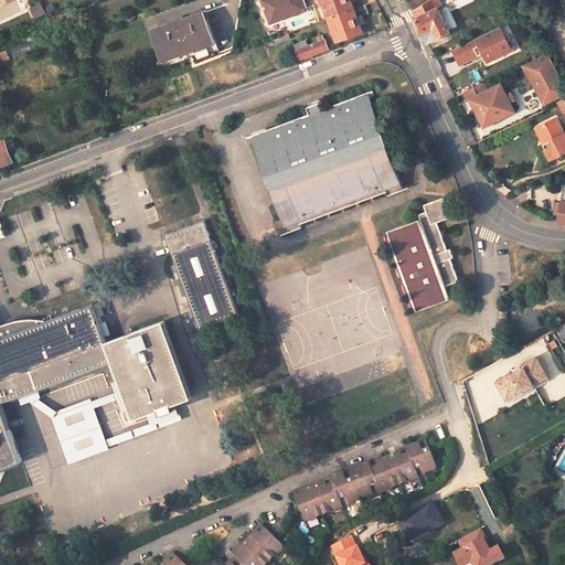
[(262,0),(270,22),(306,8),(301,0),(262,0)]
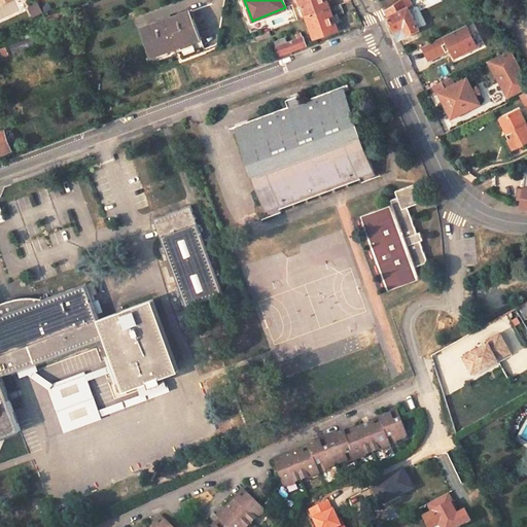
[(300,0),(305,14),(328,6),(325,0),(300,0)]
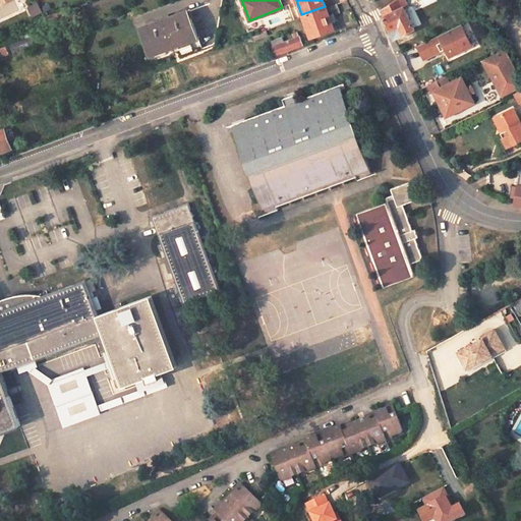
[(404,35),(415,29),(400,0),(395,0),(381,10),(391,31),(400,25),(404,35)]
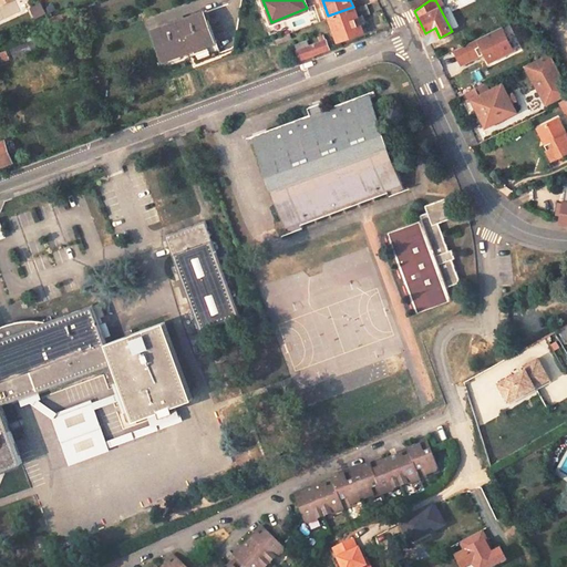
[(328,16),(337,40),(362,30),(359,22),(364,21),(362,14),(369,12),(366,2),(353,7),(328,16)]
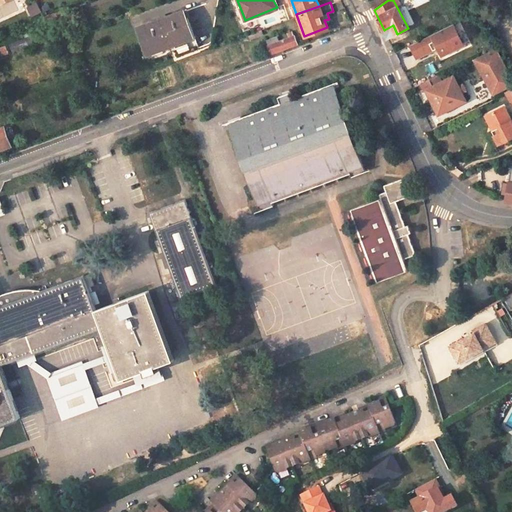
[(146,54),(174,43),(176,50),(196,43),(184,9),(137,27),(146,54)]
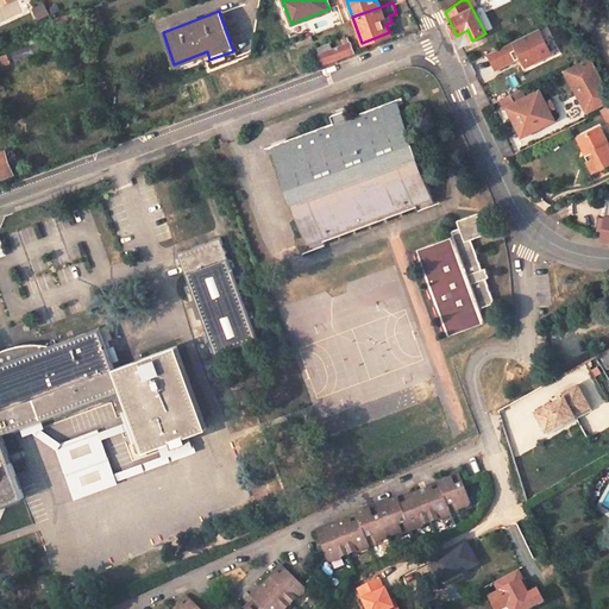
[(460,45),(472,41),(468,30),(457,36),(460,45)]
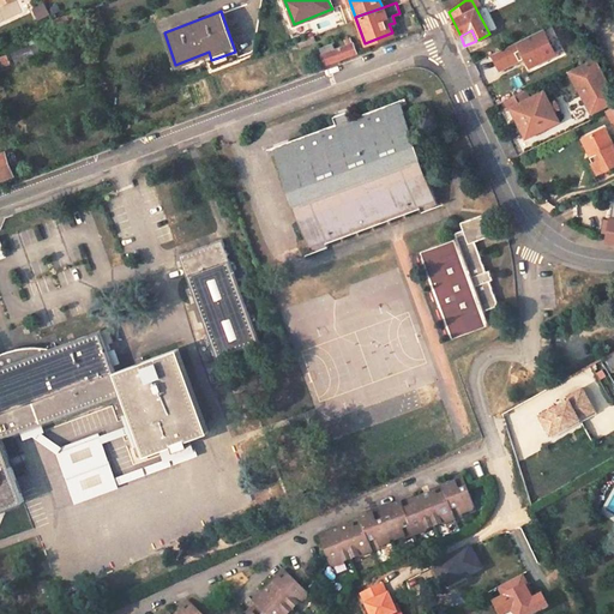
[(333,49),(325,53),(329,61),(337,58),(355,50),(350,37),(344,38),(347,43),(333,49)]
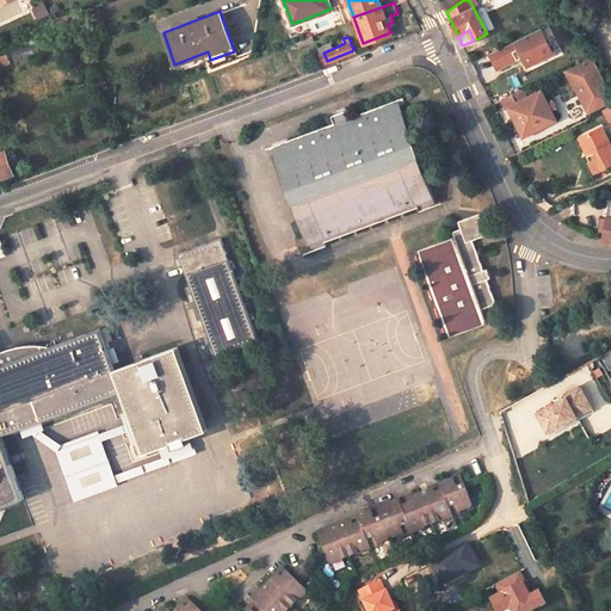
[(321,45),(323,53),(332,49),(329,42),(321,45)]
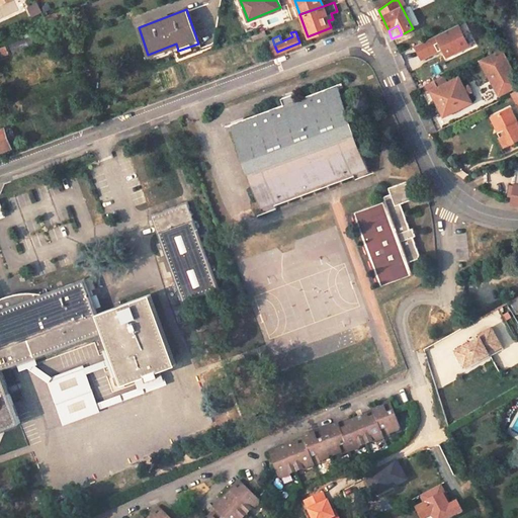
[(415,63),(424,58),(421,53),(425,51),(422,45),(411,50),(410,49),(400,53),(403,61),(412,57),(415,63)]
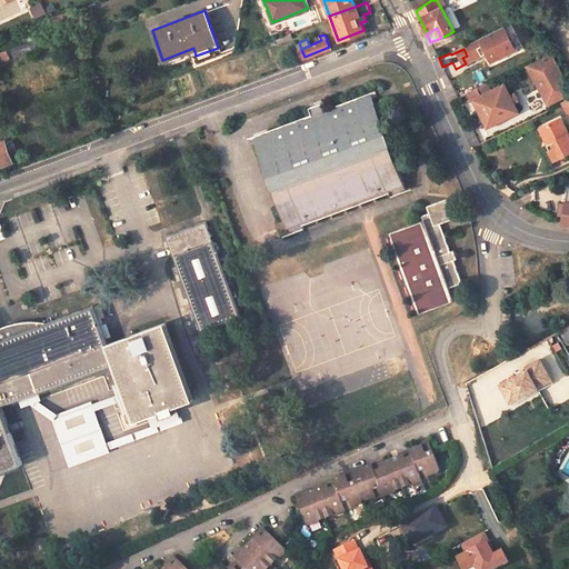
[(568,96),(568,90),(550,56),(529,67),(548,103),(550,106),(568,96)]
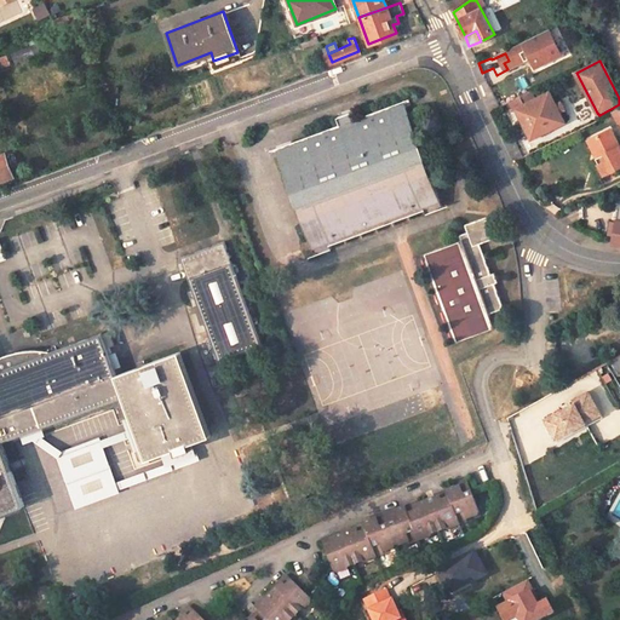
[(533,91),(526,76),(514,82),(504,87),(501,81),(489,86),(499,107),(533,91)]
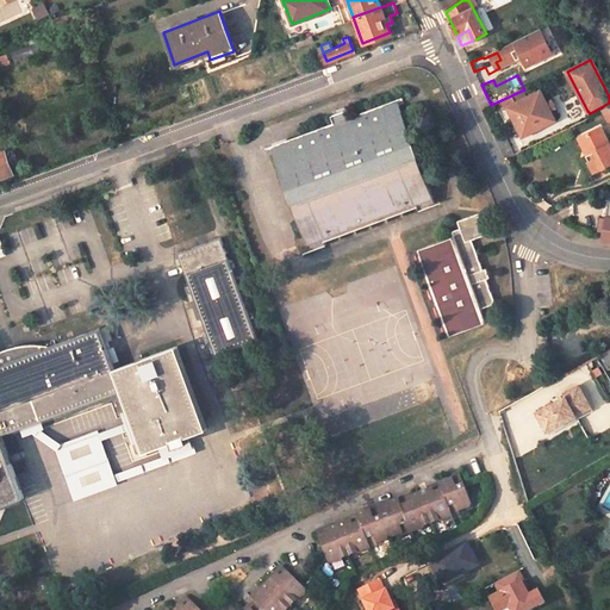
[(502,75),(493,80),(496,86),(505,81),(502,75)]
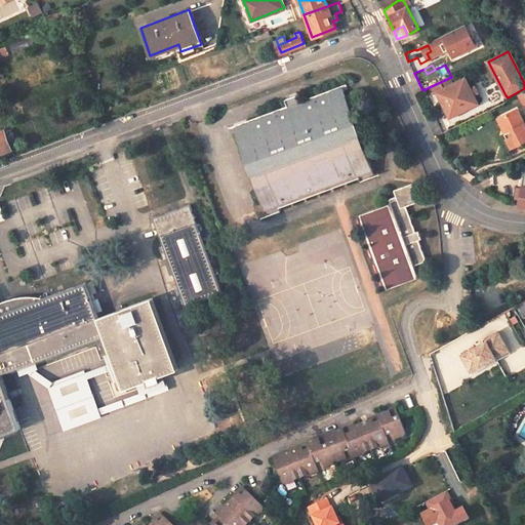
[(466,79),(438,92),(450,117),(478,103),(466,79)]
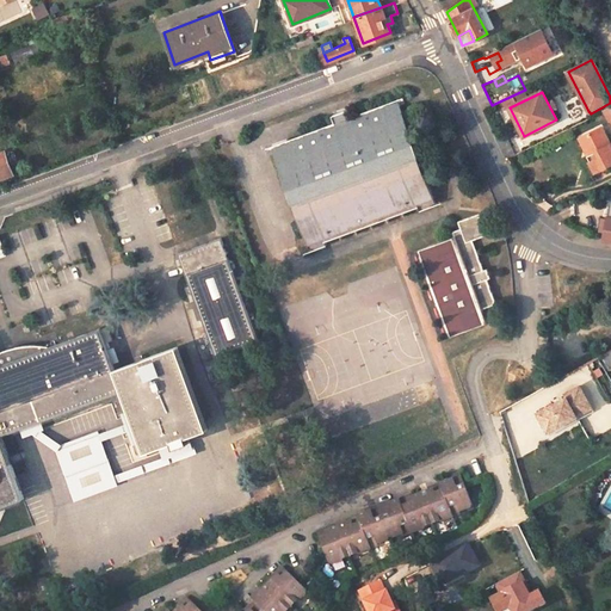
[(332,125),(270,148),(307,252),(433,204),(396,102),(349,119),(346,110),(328,117),(332,125)]
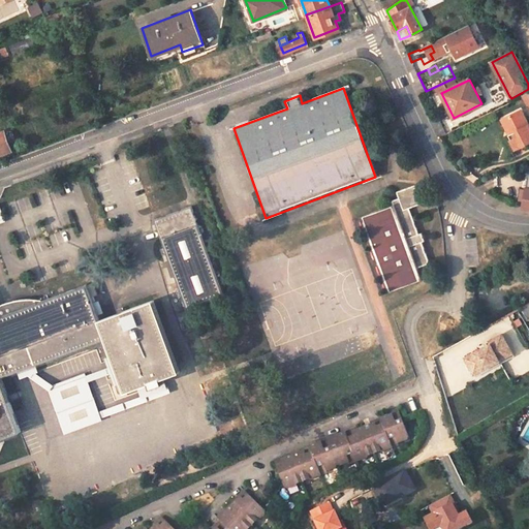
[(515,150),(528,143),(528,125),(528,126),(521,111),(503,120),(510,134),(507,136),(515,150)]
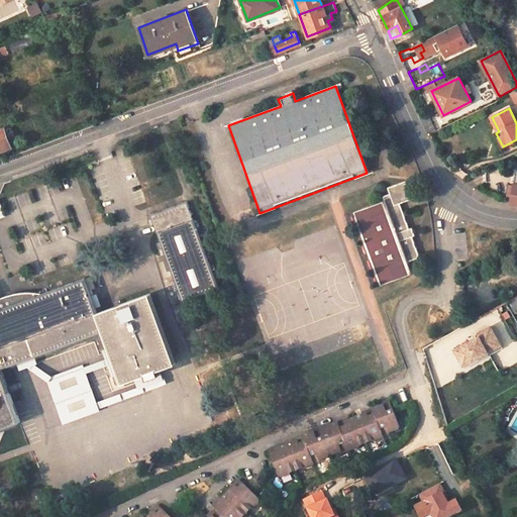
[(385,201),(351,214),(380,287),(415,273),(410,260),(418,256),(419,253),(413,236),(416,235),(413,226),(409,228),(400,204),(413,199),(406,181),(388,187),(391,194),(384,197),(385,201)]
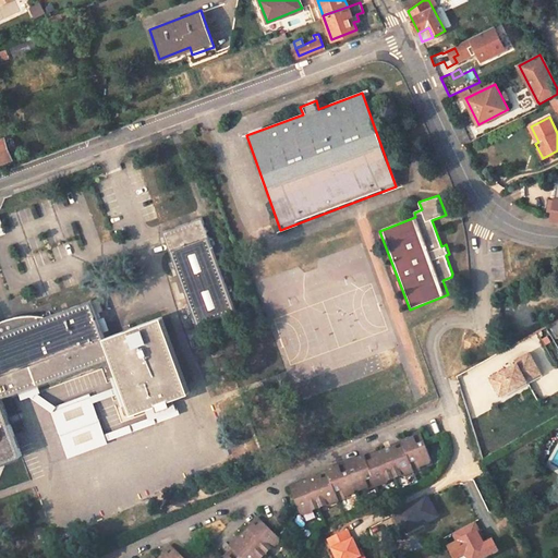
[(201,220),(162,235),(196,327),(235,313),(201,220)]
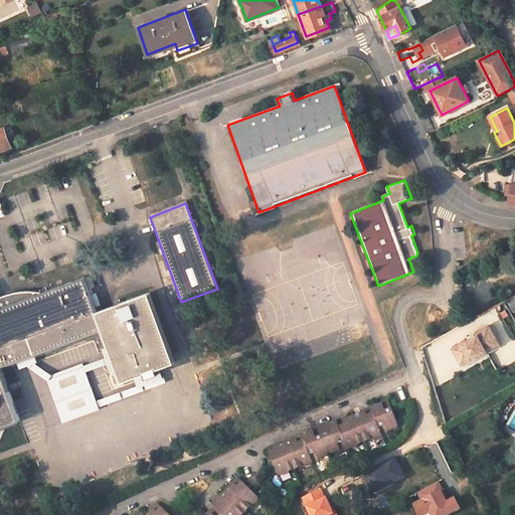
[(81,278),(0,308),(0,425),(19,419),(0,369),(0,366),(101,329),(121,379),(174,360),(149,294),(96,313),(81,278)]
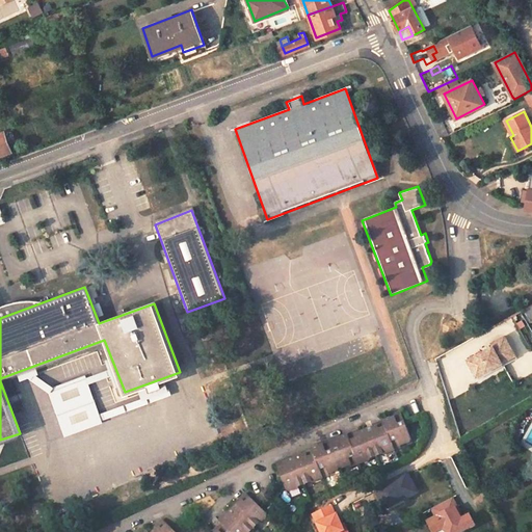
[(97,316),(103,314),(99,302),(92,304),(97,316)]
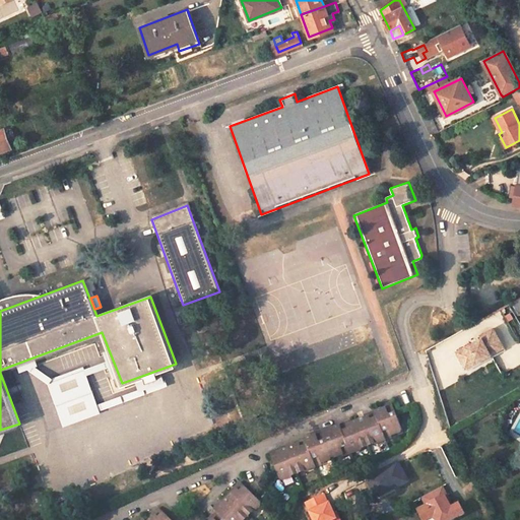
[(494,328),(480,335),(481,338),(457,351),(465,368),(504,347),(494,328)]
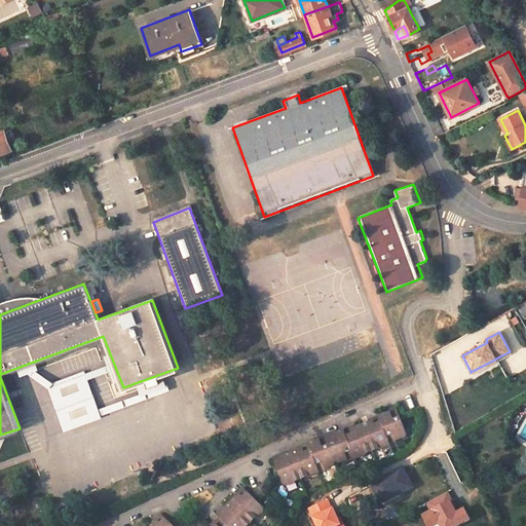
[(452,342),(457,351),(468,345),(462,336),(452,342)]
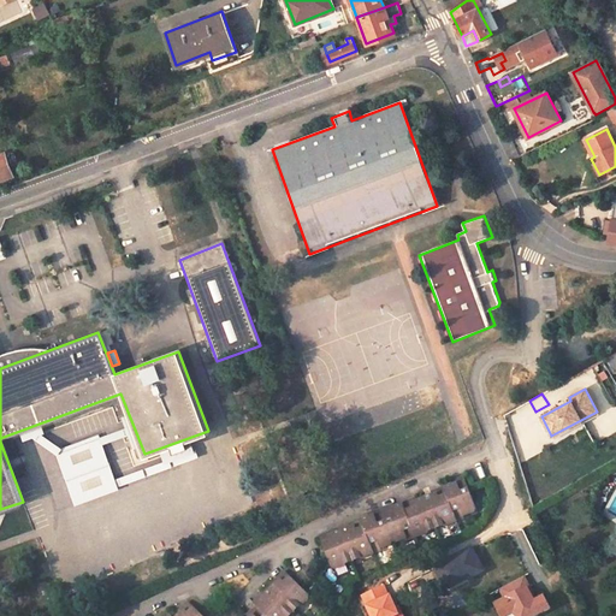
[(327,532),(320,535),(333,568),(338,569),(349,566),(347,562),(362,555),(363,558),(377,554),(373,545),(380,543),(381,548),(409,537),(408,533),(415,531),(418,535),(432,531),(431,527),(444,521),(445,525),(461,519),(458,514),(466,511),(467,513),(478,509),(480,504),(467,473),(458,475),(461,480),(456,481),(456,480),(437,487),(439,492),(434,493),(433,492),(416,498),(416,501),(412,502),(410,498),(394,504),(394,507),(390,508),(389,504),(373,509),(375,514),(371,516),(369,514),(354,521),(356,526),(351,527),(351,526),(332,533),(333,534),(329,537),(327,532)]
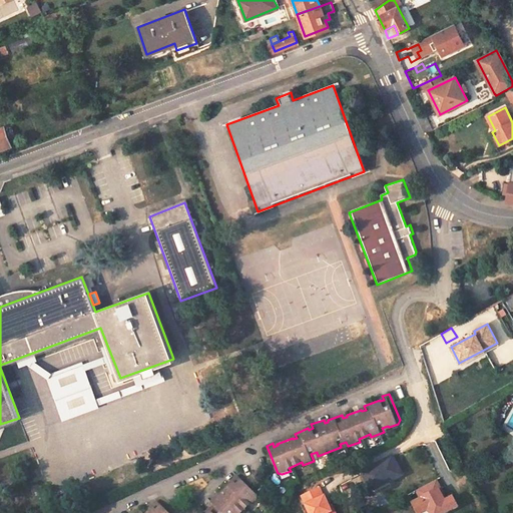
[(361,471),(368,485),(377,480),(380,485),(402,473),(392,454),(361,471)]
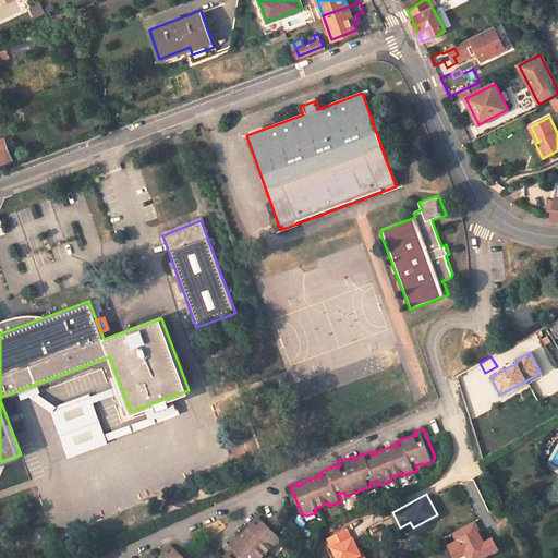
[(261,557),(270,549),(273,552),(282,545),(282,541),(261,517),(255,521),(257,524),(254,529),(253,528),(240,538),(241,540),(238,543),(234,540),(230,544),(233,547),(227,553),(229,556),(227,557),(215,557),(214,557),(261,557)]
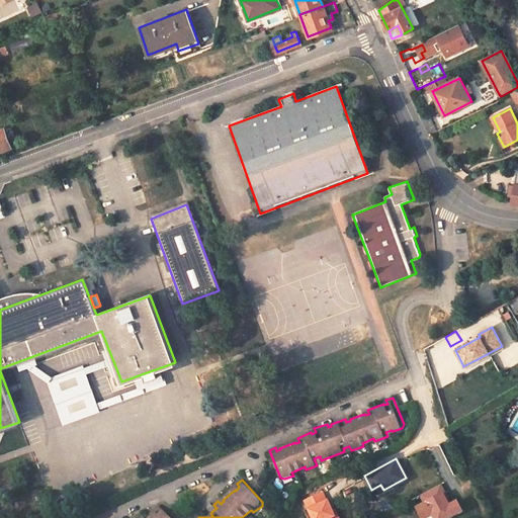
[(175,517),(163,504),(157,509),(159,511),(157,514),(156,513),(150,517),(149,517),(147,515),(142,517),(175,517)]
